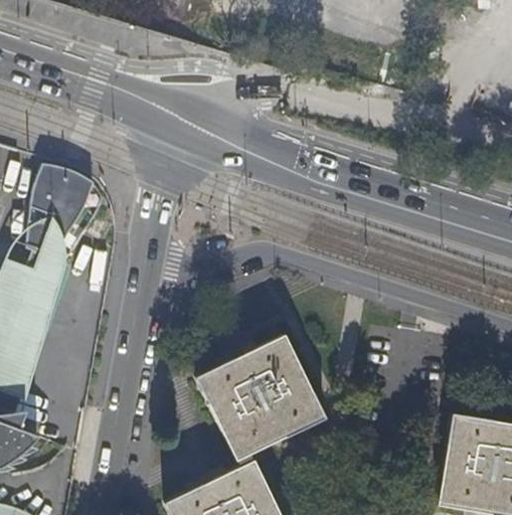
[(221,0),(214,25),(245,34),(256,0),(221,0)]
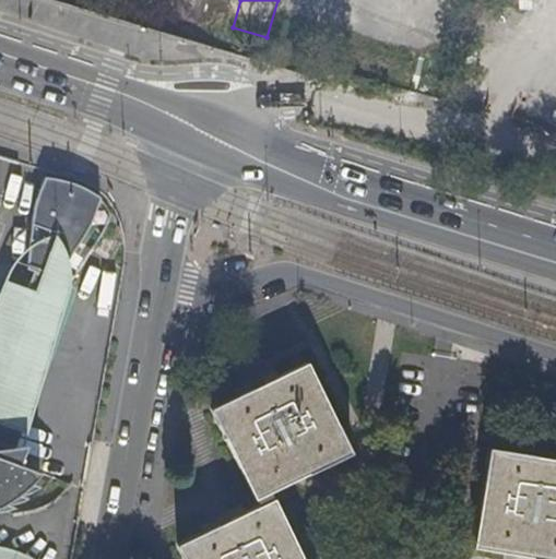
[(104,198),(86,188),(64,179),(44,176),(32,204),(28,221),(28,272),(35,274),(26,294),(7,287),(0,305),(0,502),(18,495),(43,472),(11,461),(15,448),(0,441),(0,419),(68,238),(85,245),(96,222),(104,198)]
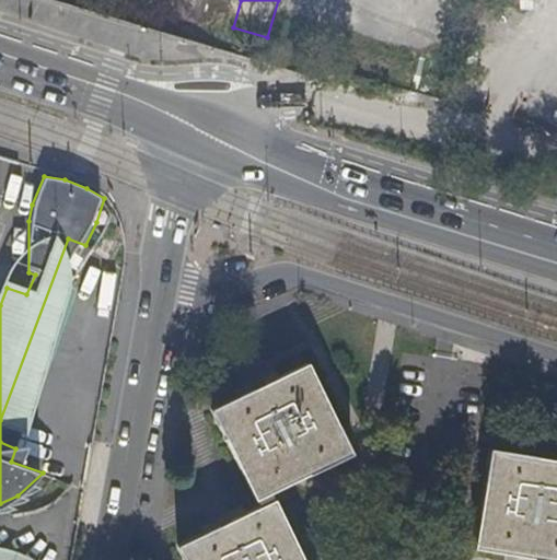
[(215,409),(258,499),(274,492),(354,453),(311,363),(215,409)]
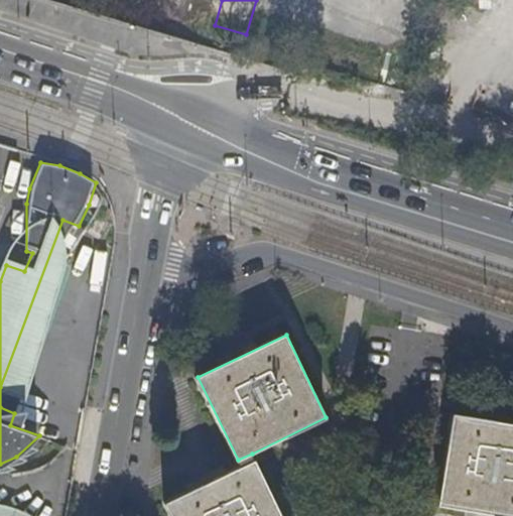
[(512,423),(455,413),(439,504),(512,515),(512,423)]
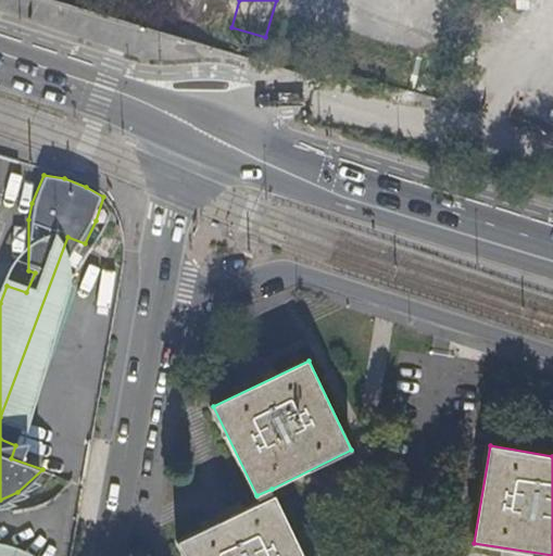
[(272,489),(256,495),(260,503),(275,496),(272,489)]
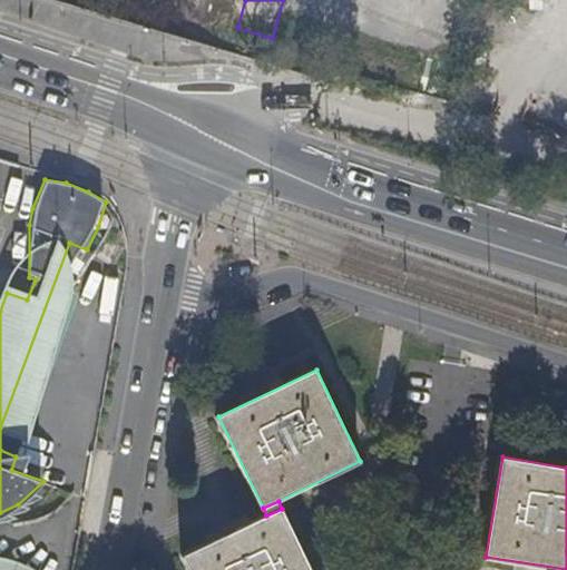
[(185,556),(191,569),(311,569),(282,509),(266,516),(185,556)]
